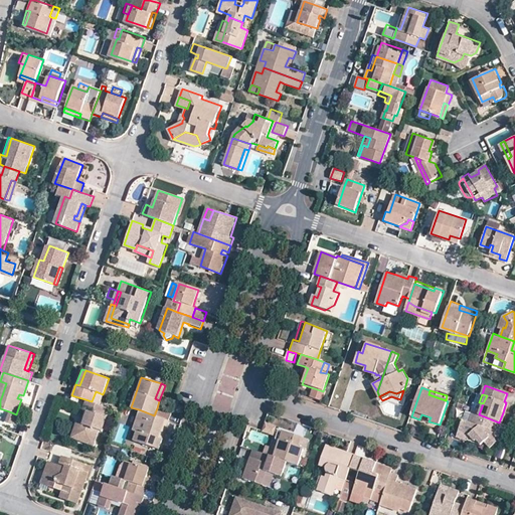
[(107,406),(92,401),(86,399),(81,410),(82,410),(87,412),(82,424),(79,422),(75,435),(96,442),(100,431),(104,432),(108,417),(103,416),(107,406)]
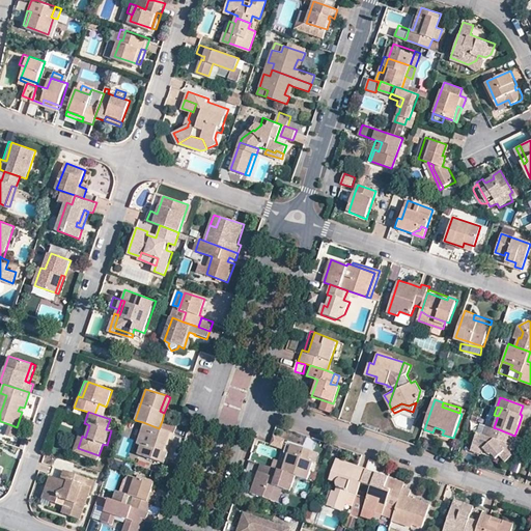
[(159,428),(173,432),(175,425),(162,421),(159,428)]
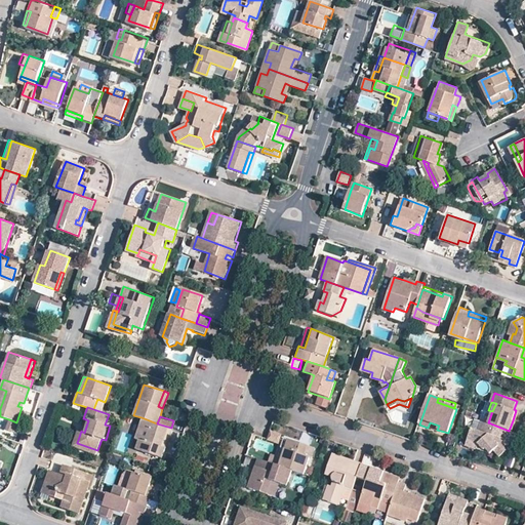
[(157,423),(142,417),(134,439),(138,440),(135,449),(160,457),(164,447),(161,446),(164,436),(168,437),(171,428),(157,423)]
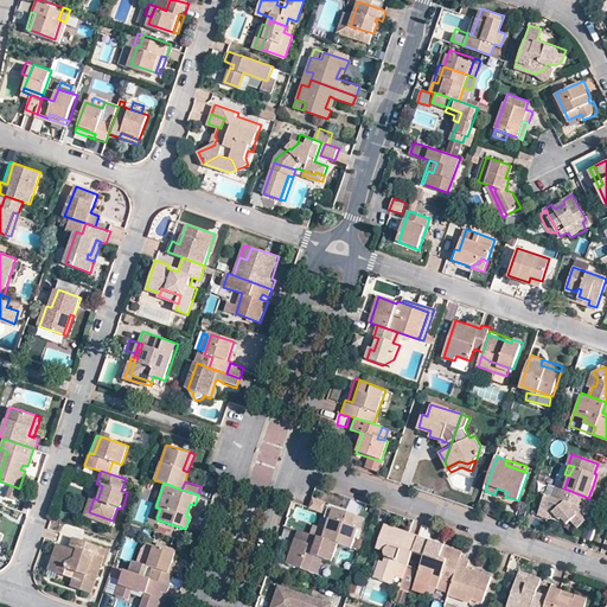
[(16,498),(19,489),(11,485),(7,496),(16,498)]
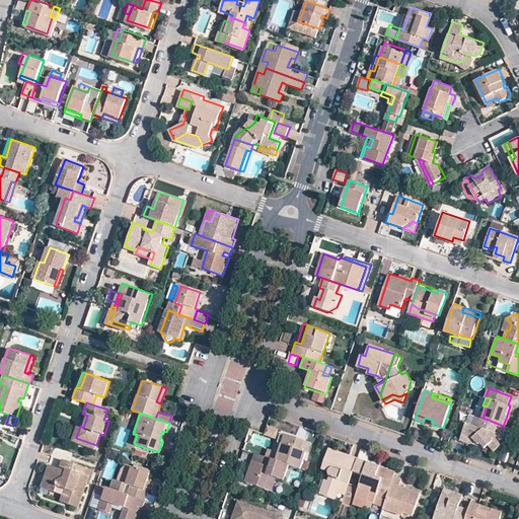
[(505,426),(503,426),(483,418),(476,416),(472,427),(466,424),(462,436),(472,439),(477,441),(485,449),(488,446),(495,453),(502,447),(499,444),(503,440),(501,436),(505,426)]
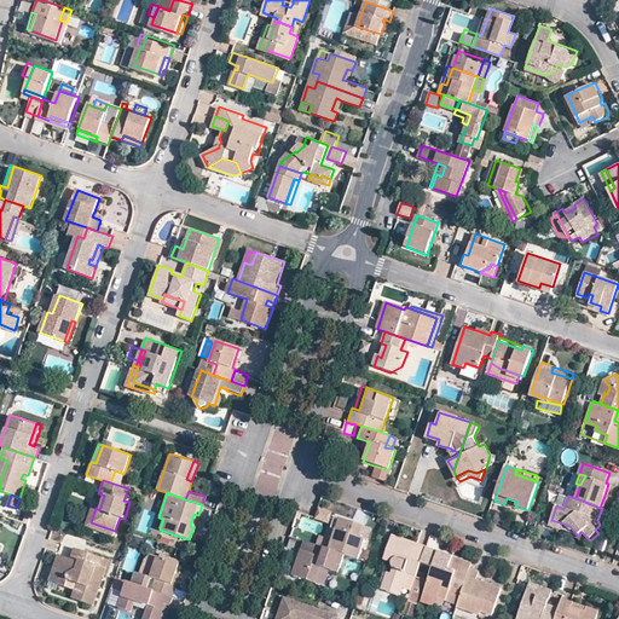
[(91,522),(96,508),(91,507),(86,525),(113,534),(115,531),(91,522)]
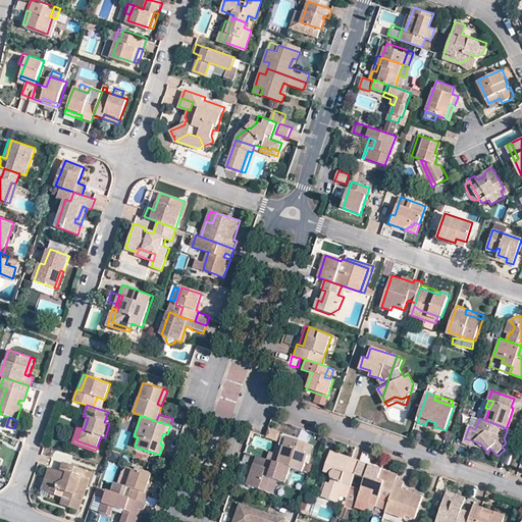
[(266,437),(276,440),(279,431),(269,428),(266,437)]
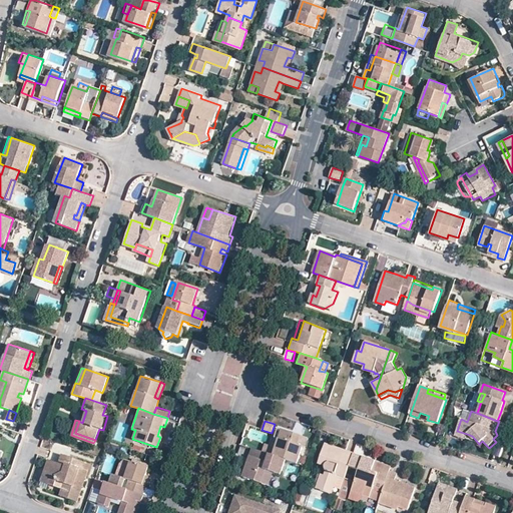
[(504,430),(507,424),(501,422),(499,421),(495,431),(497,435),(504,430)]
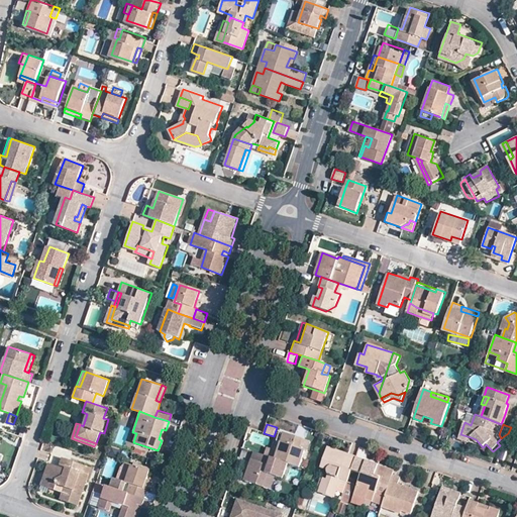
[(308,436),(310,428),(298,426),(297,435),(308,436)]
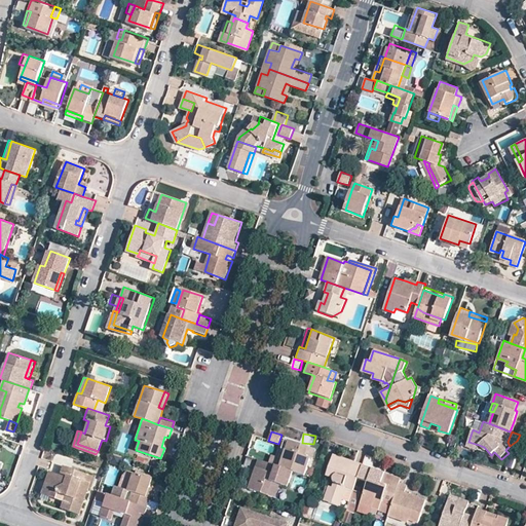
[(517,441),(525,444),(525,440),(525,436),(520,435),(517,441)]
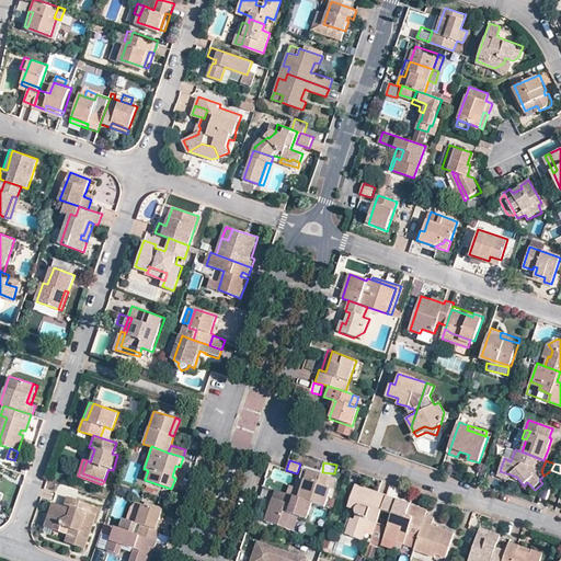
[(304,467),(297,487),(301,489),(309,468),(304,467)]
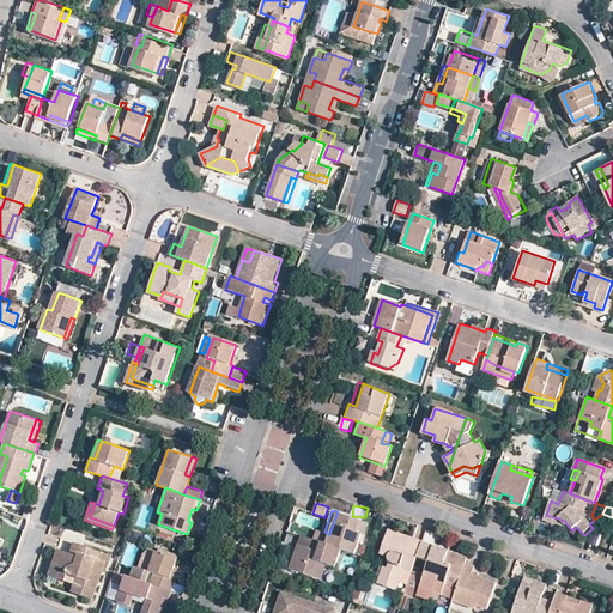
[(352,516),(338,511),(329,534),(325,532),(321,541),(343,548),(356,553),(363,533),(358,530),(360,525),(350,521),(352,516)]
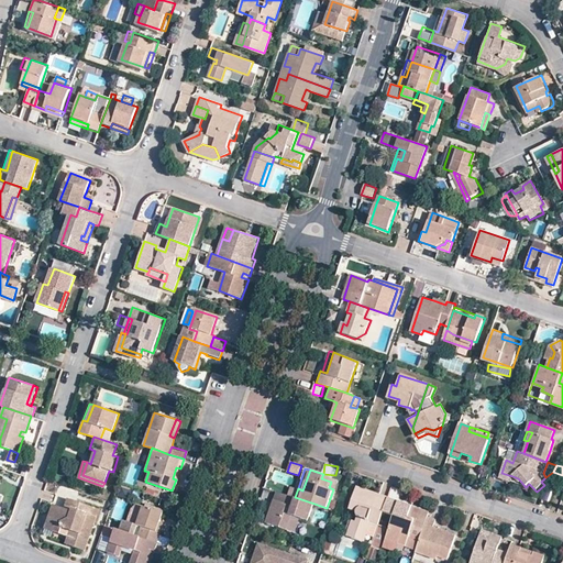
[(518,478),(512,476),(510,483),(526,487),(518,478)]
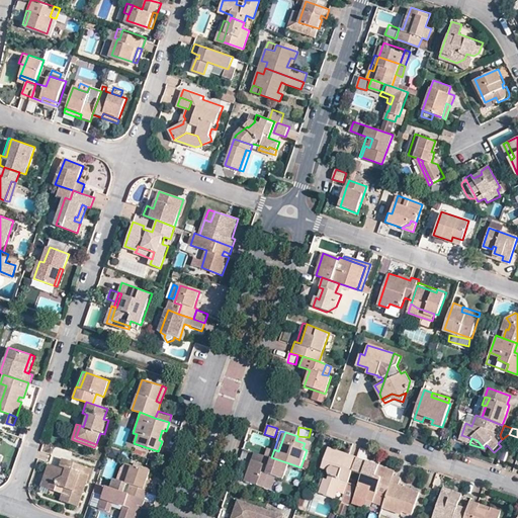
[(341,479),(349,482),(352,470),(357,457),(329,447),(322,467),(328,469),(329,468),(330,467),(331,467),(333,468),(331,473),(329,480),(324,494),(335,498),(341,479)]
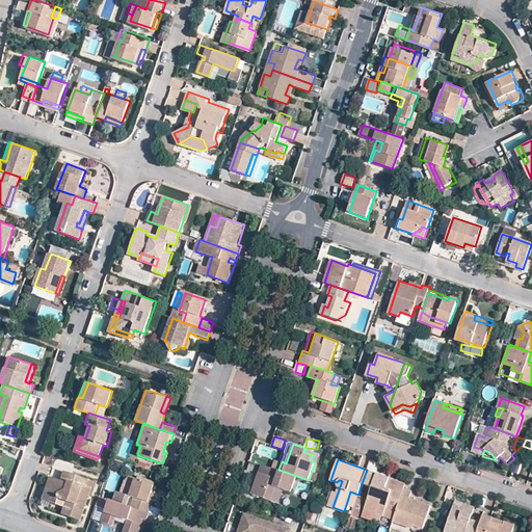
[(278,470),(262,463),(259,473),(261,474),(260,478),(257,477),(251,495),(269,501),(274,487),(291,494),(297,476),(278,470)]
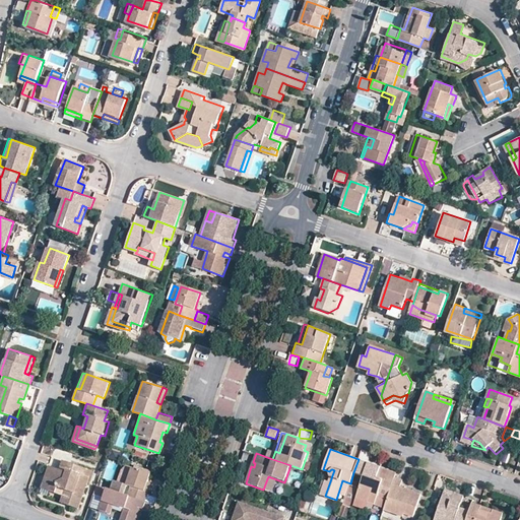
[(68,470),(71,460),(65,458),(62,468),(64,472),(68,470)]
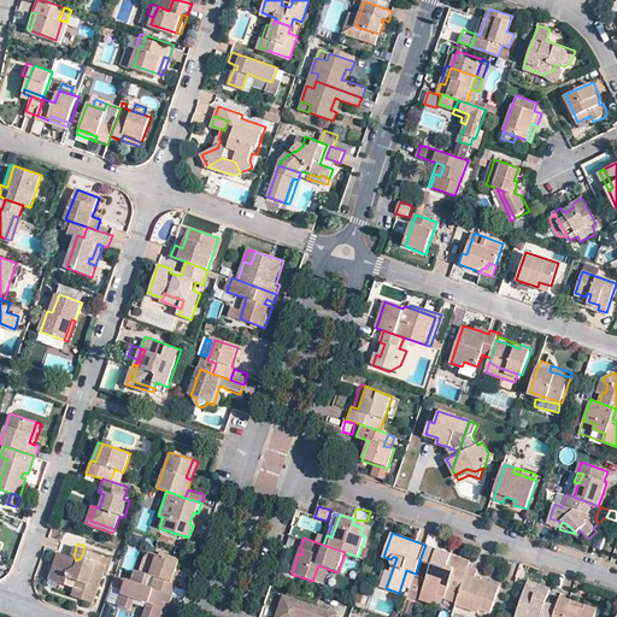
[(450,566),(454,554),(425,545),(419,560),(434,565),(434,564),(441,565),(447,568),(448,566),(450,566)]
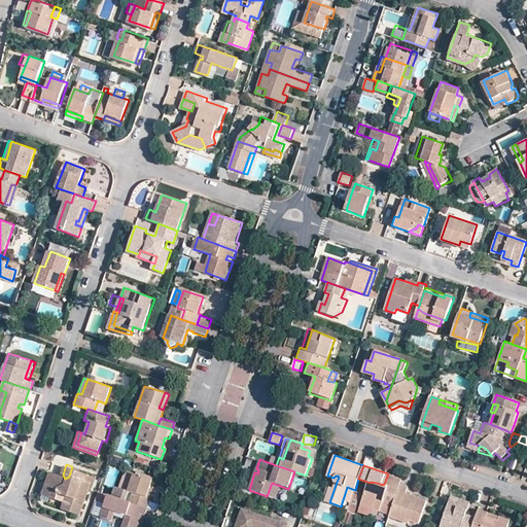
[(71,504),(68,511),(79,515),(94,473),(72,466),(69,477),(65,479),(63,475),(53,470),(44,494),(59,499),(59,496),(60,494),(61,494),(62,494),(62,495),(66,497),(67,497),(71,504)]
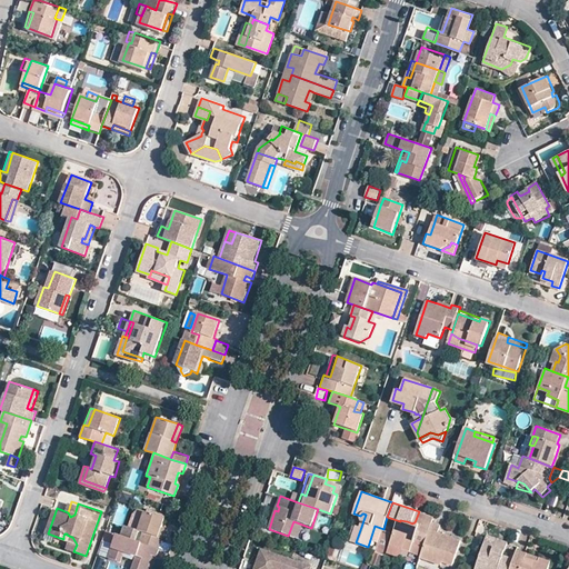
[(138,542),(153,547),(159,528),(162,519),(143,512),(137,510),(132,513),(128,527),(125,526),(121,536),(138,542)]
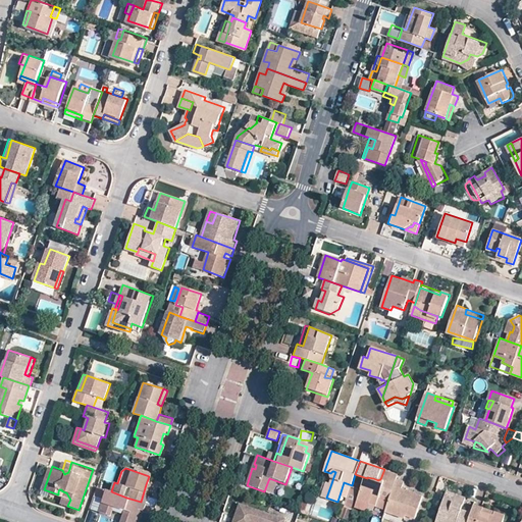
[(390,499),(397,478),(399,474),(393,472),(386,470),(384,469),(380,479),(379,479),(378,480),(373,478),(367,477),(367,478),(365,481),(368,486),(363,489),(359,499),(377,506),(380,496),(390,499)]
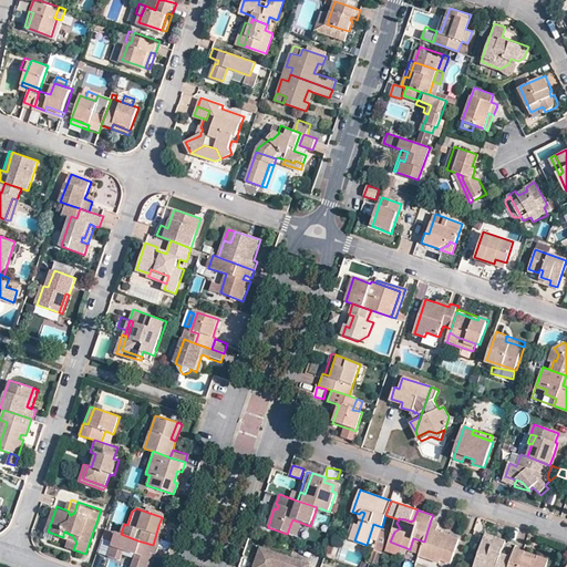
[(447,566),(450,566),(451,563),(460,538),(450,534),(447,542),(443,539),(443,537),(436,534),(437,531),(441,523),(431,519),(424,542),(419,555),(441,563),(441,565),(447,566)]
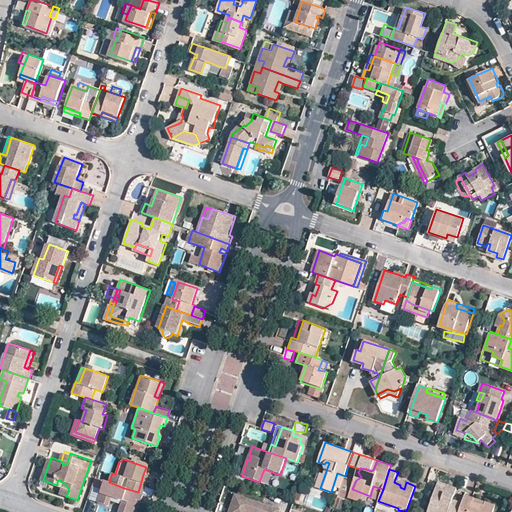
[(320,488),(325,474),(321,472),(316,487),(320,488)]
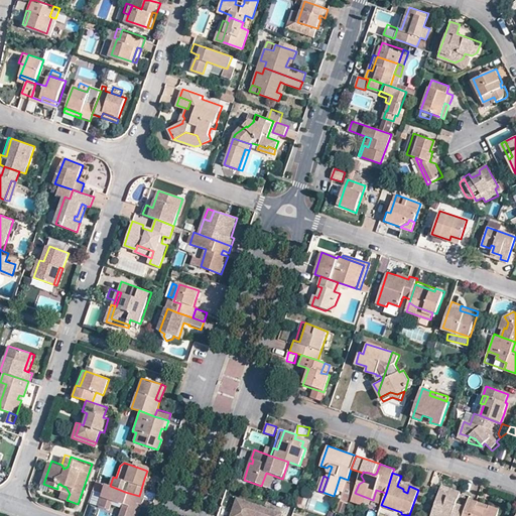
[(139,496),(143,498),(149,481),(144,479),(139,496)]
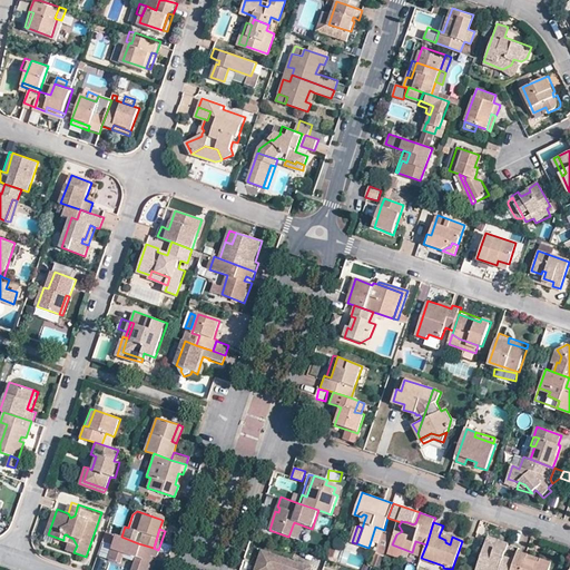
[(452,537),(440,533),(439,537),(445,540),(445,542),(450,544),(452,537)]
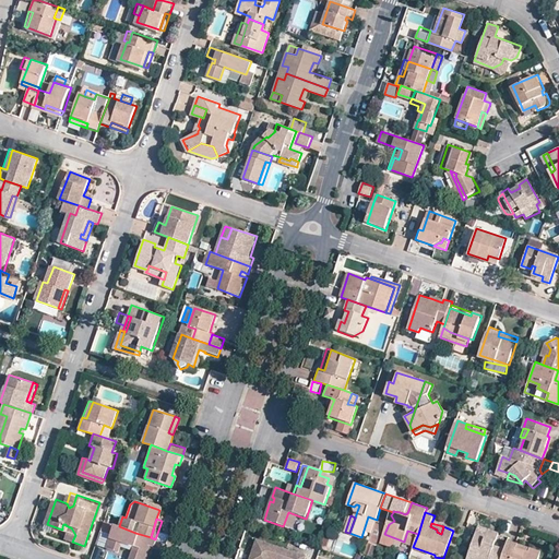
[(119,526),(114,525),(108,539),(105,548),(118,554),(121,544),(132,548),(128,558),(147,558),(149,557),(146,556),(149,547),(152,548),(155,539),(151,537),(135,533),(119,526)]
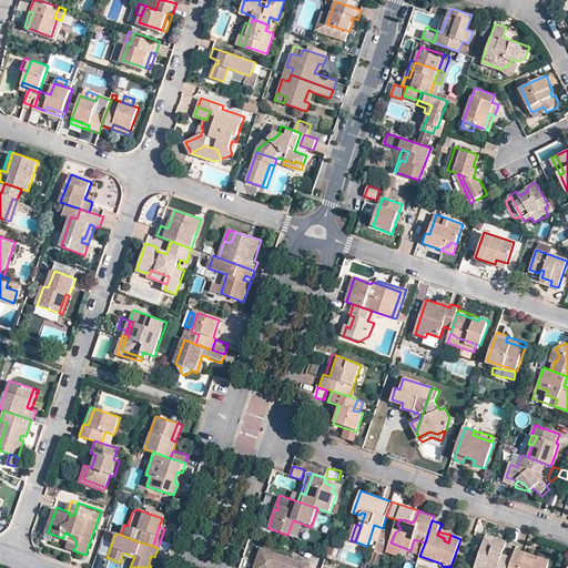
[(509,567),(514,557),(504,554),(508,541),(487,534),(477,565),(484,567),(509,567)]
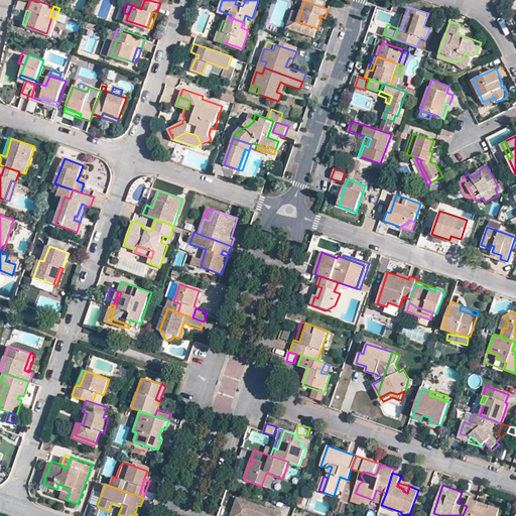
[(62,499),(67,500),(70,494),(66,487),(65,487),(61,496),(61,497),(62,499)]
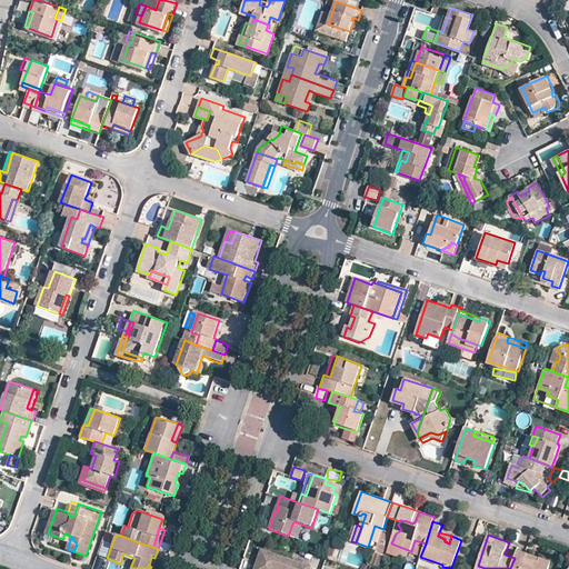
[(410,553),(411,551),(391,543),(391,547),(410,553)]
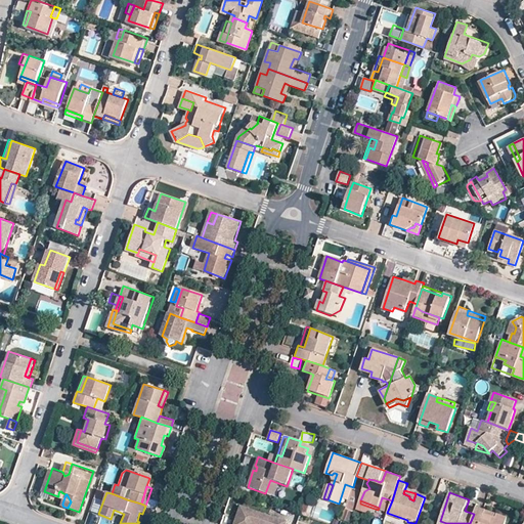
[(101,506),(92,503),(89,511),(98,514),(101,506)]
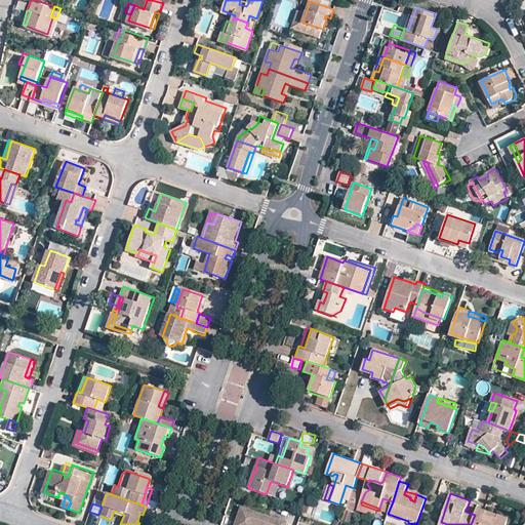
[(285,524),(286,523),(240,507),(236,519),(239,520),(237,524),(285,524)]
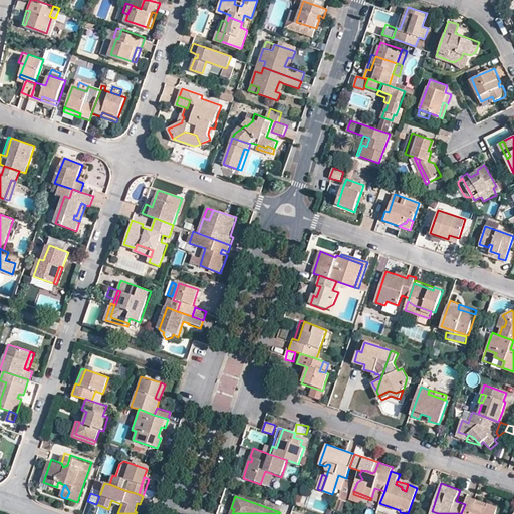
[(476,498),(468,496),(465,504),(461,513),(496,513),(499,506),(488,503),(487,506),(475,502),(476,498)]
